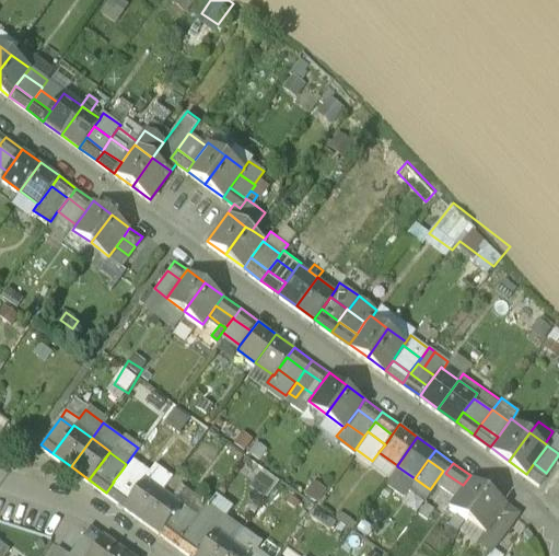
[(546,473),(534,463),(526,474),(539,483),(546,473)]
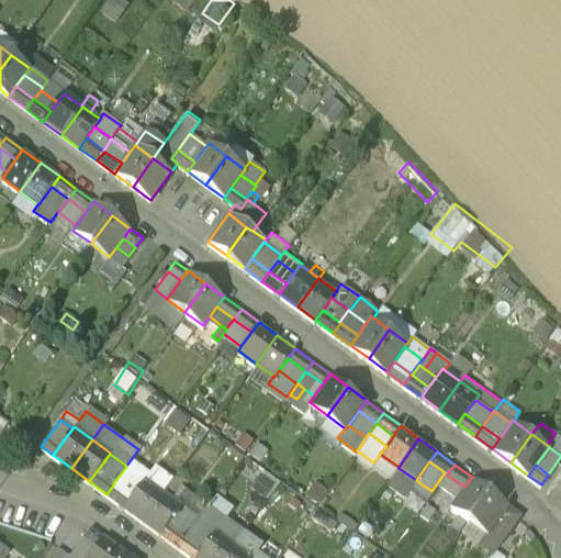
[(416,480),(399,468),(389,482),(406,494),(411,488),(426,499),(432,491),(416,480)]
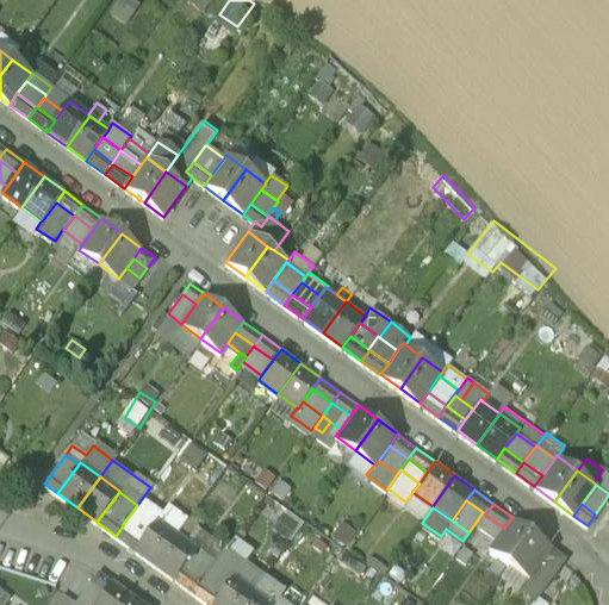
[(165,509),(157,518),(176,532),(184,523),(165,509)]
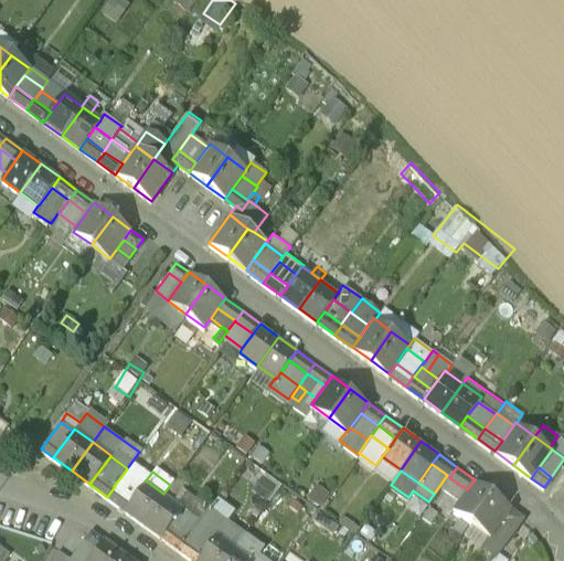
[(140,488),(123,475),(114,486),(115,486),(107,497),(125,509),(140,488)]
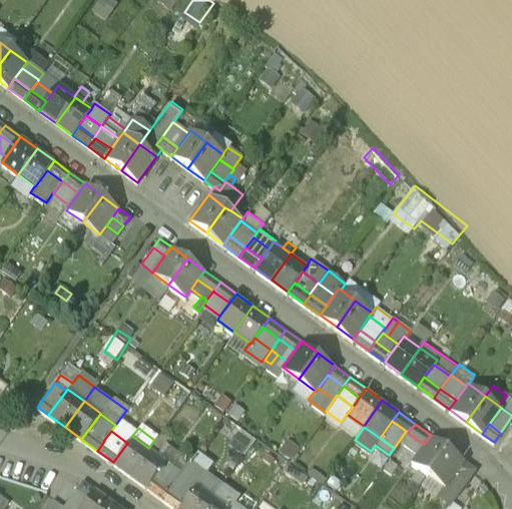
[(424,444),(409,434),(404,441),(419,452),(424,444)]
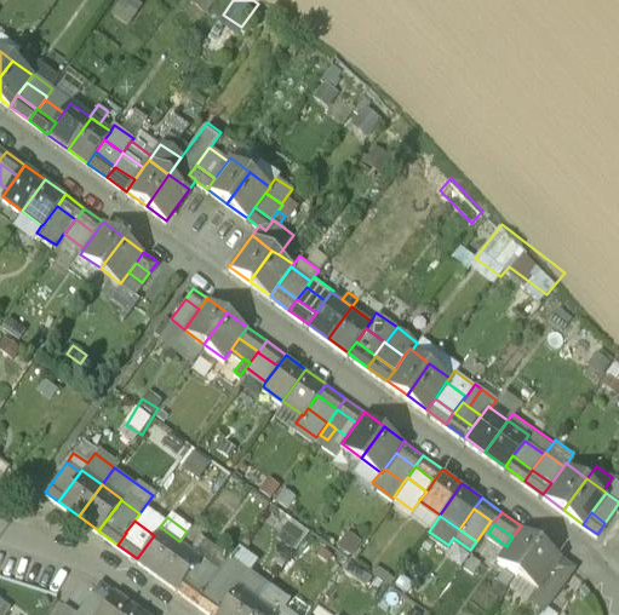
[(506,546),(498,557),(517,572),(540,540),(521,526),(513,536),(506,546)]
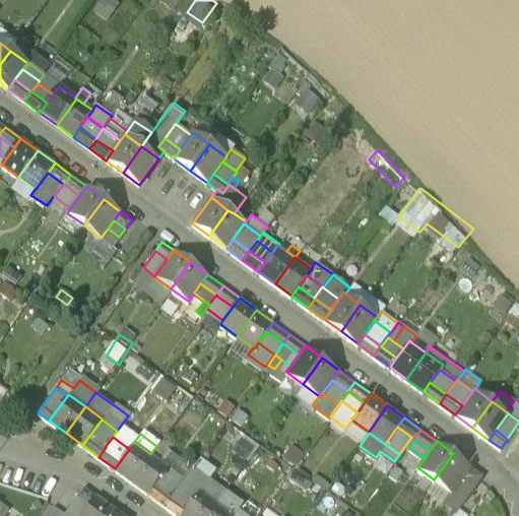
[(129,449),(115,468),(132,480),(150,454),(134,442),(129,449)]
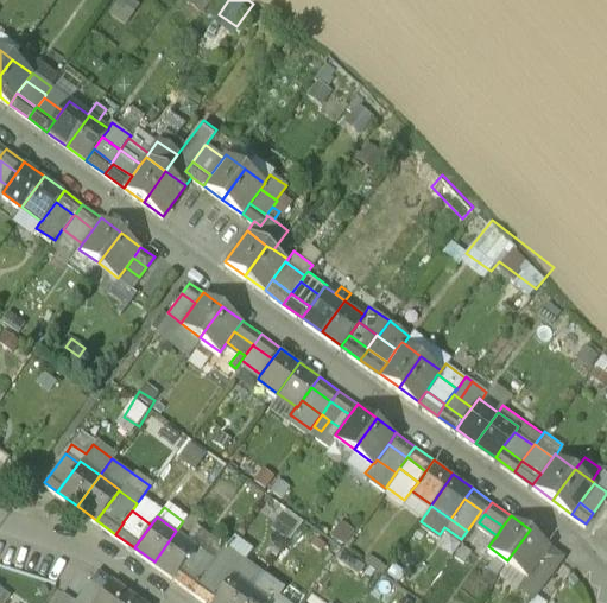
[(193,527),(184,521),(177,531),(187,538),(194,528),(193,527)]
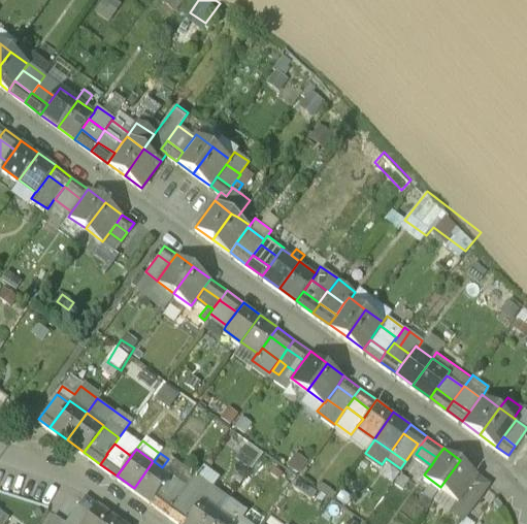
[(195,473),(170,455),(167,458),(168,459),(162,467),(170,473),(170,475),(186,486),(187,485),(195,473)]
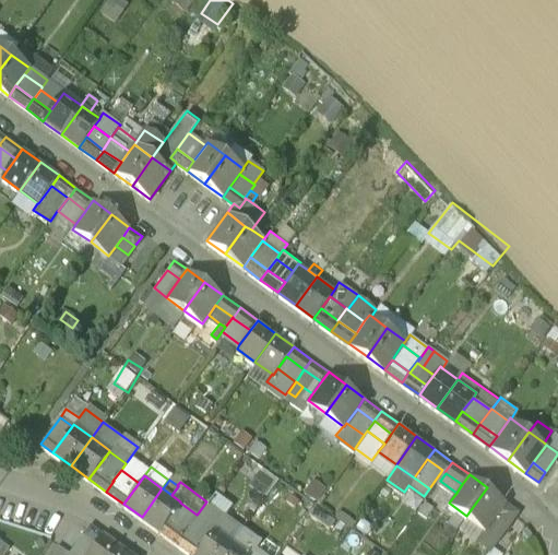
[(505,500),(487,487),(466,516),(484,529),(485,529),(498,510),(505,500)]
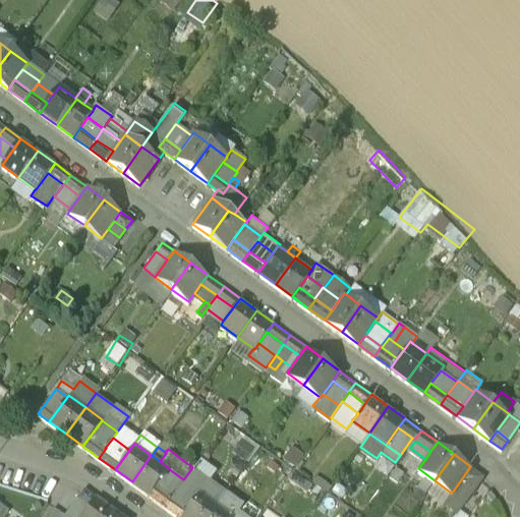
[(152,455),(151,455),(132,481),(149,494),(156,484),(168,468),(168,467),(160,461),(152,455)]
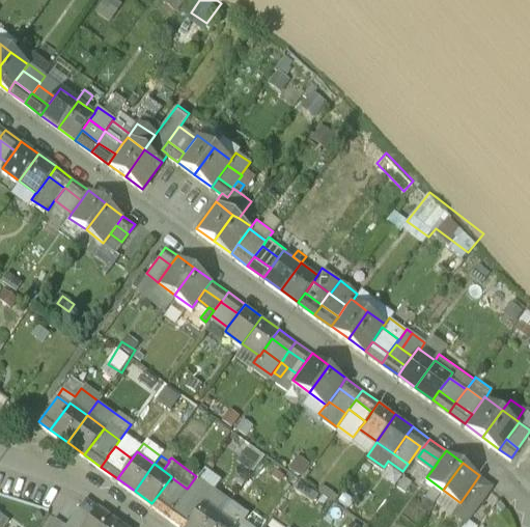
[(412,479),(403,474),(397,483),(406,489),(412,479)]
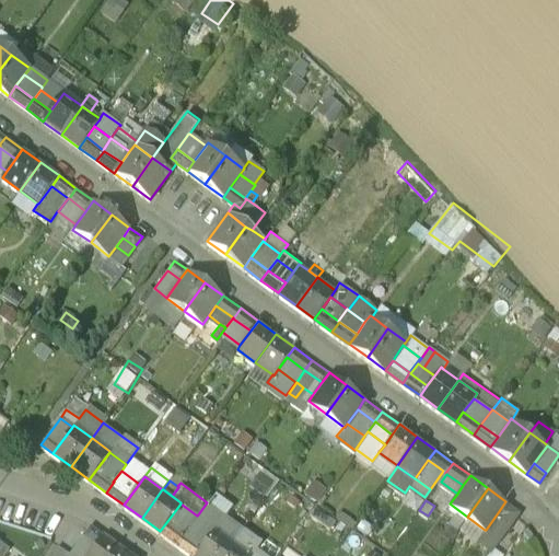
[(519,511),(505,501),(499,511),(511,521),(519,511)]
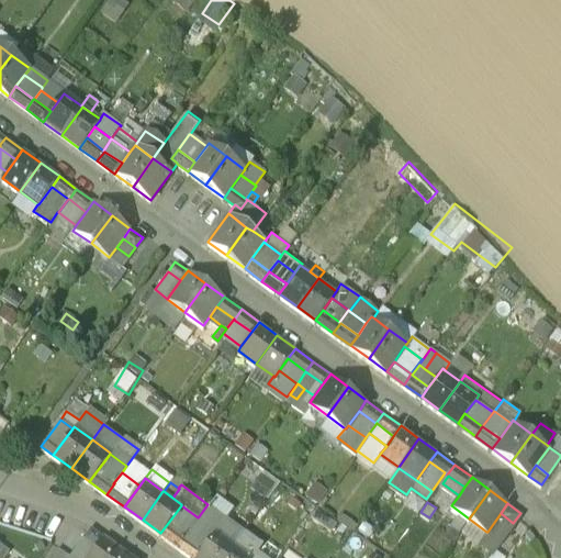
[(225,517),(208,504),(199,516),(216,528),(224,519),(225,517)]
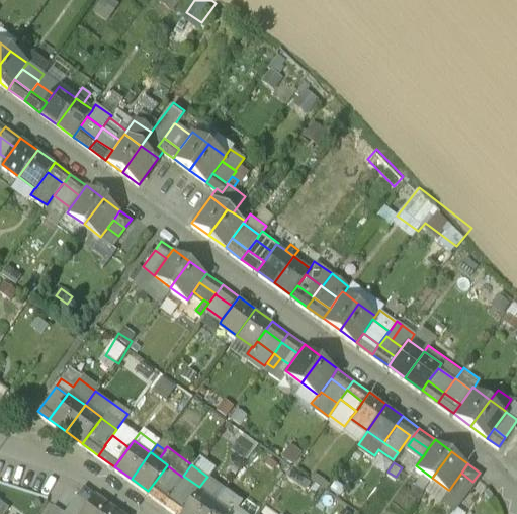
[(167,465),(155,482),(170,493),(182,477),(167,465)]
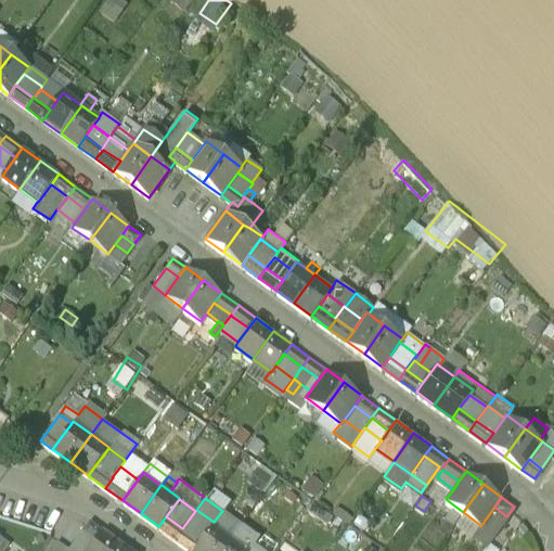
[(494,507),(481,525),(480,525),(474,534),(487,543),(506,516),(494,507)]
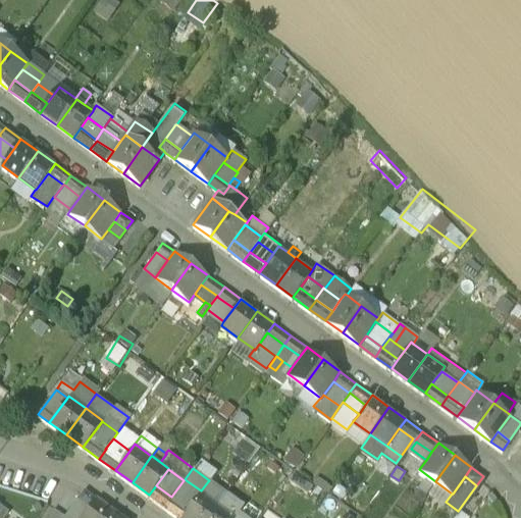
[(201,490),(185,479),(184,480),(171,497),(172,498),(188,509),(201,491),(201,490)]
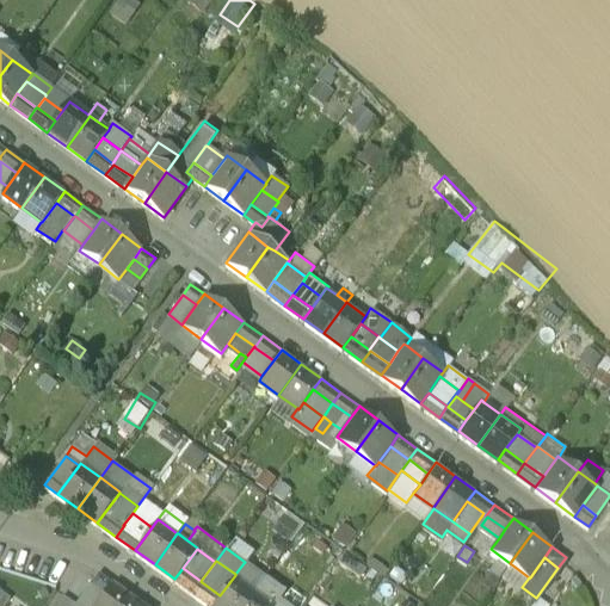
[(244,563),(235,574),(235,575),(254,589),(264,577),(244,563)]
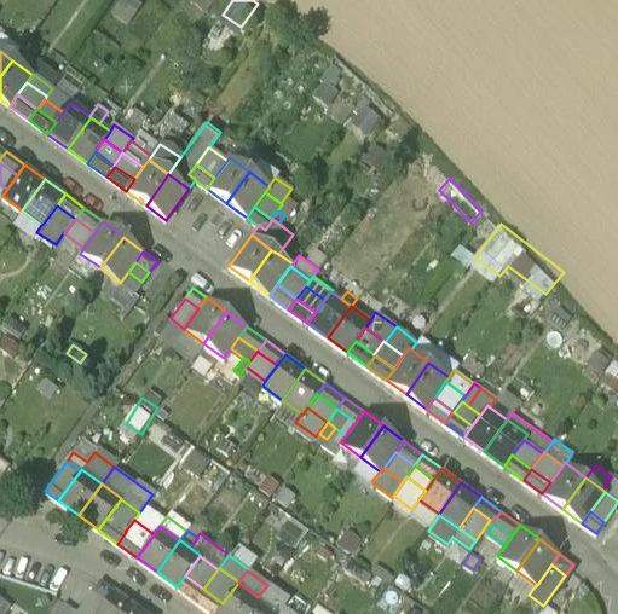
[(203,589),(185,575),(177,586),(196,601),(204,590),(203,589)]
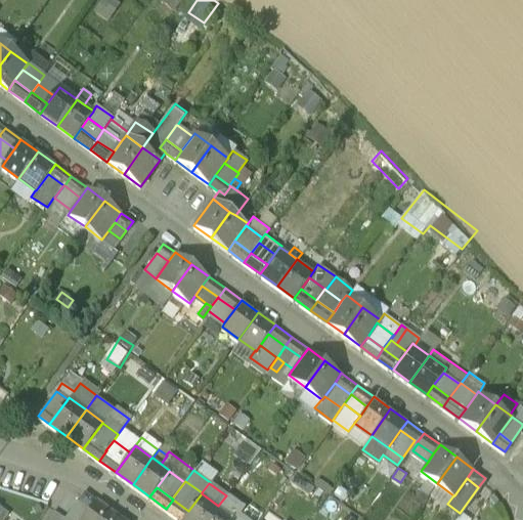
[(96,499),(85,490),(72,508),(84,516),(96,499)]
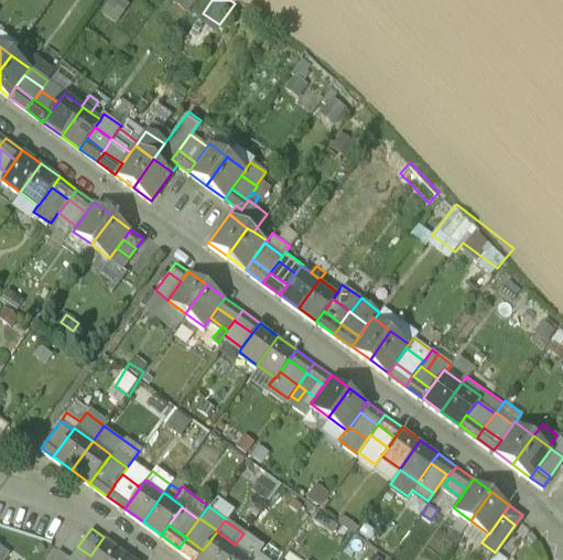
[(224,559),(235,545),(217,531),(203,550),(195,559),(224,559)]
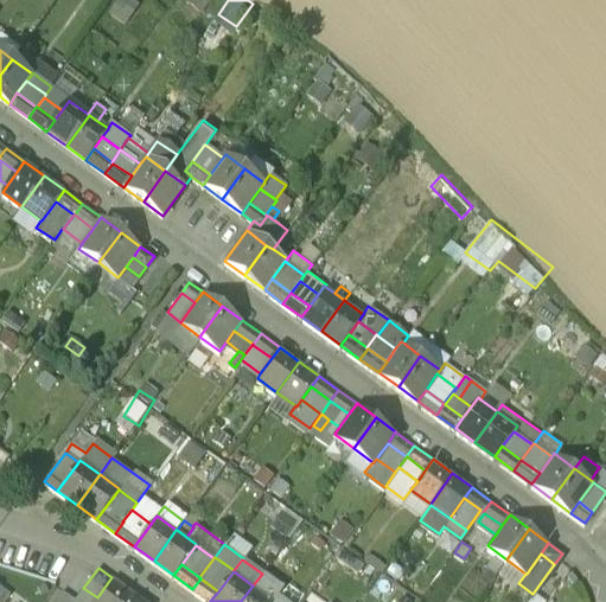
[(262,574),(253,586),(273,600),(279,590),(278,586),(262,574)]
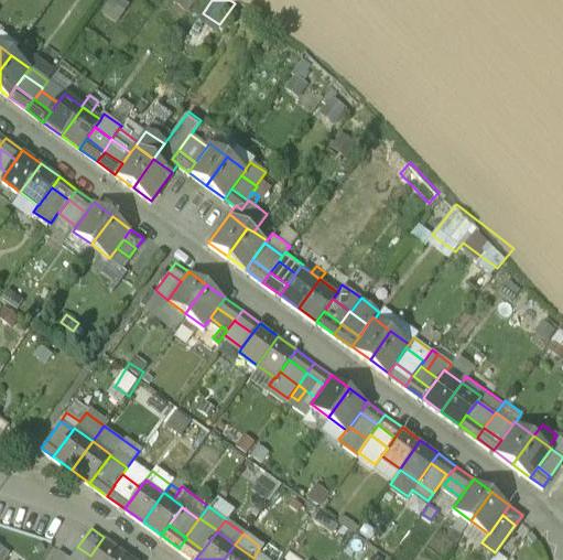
[(90,556),(86,559),(115,559),(122,550),(104,537),(90,556)]
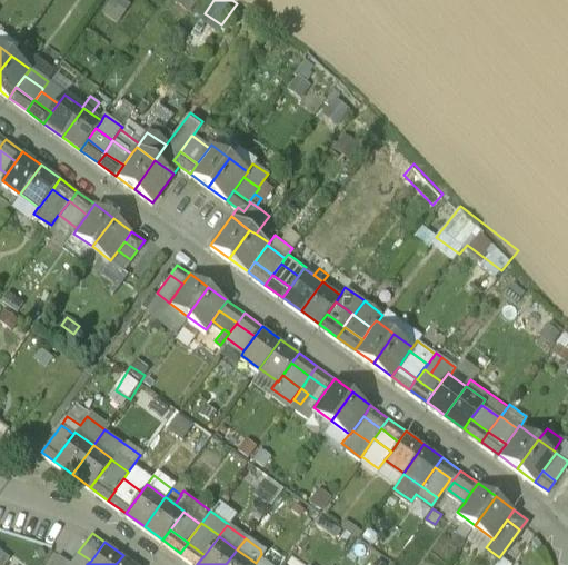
[(197,564),(205,555),(188,543),(180,553),(197,564)]
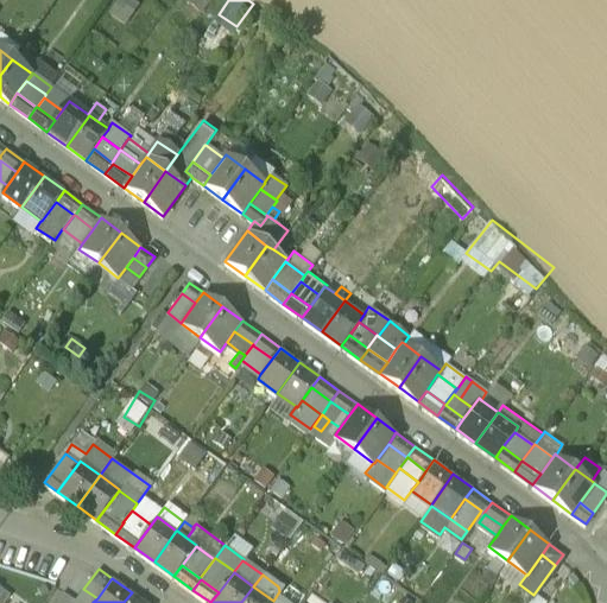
[(2,602),(11,594),(0,585),(0,602),(2,602)]
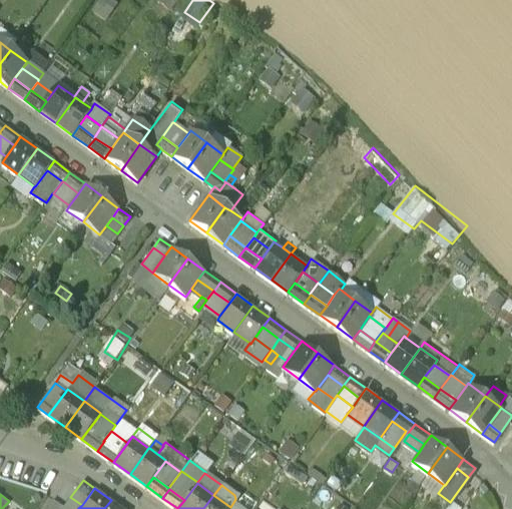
[(228,508),(230,507),(213,495),(203,508),(228,508)]
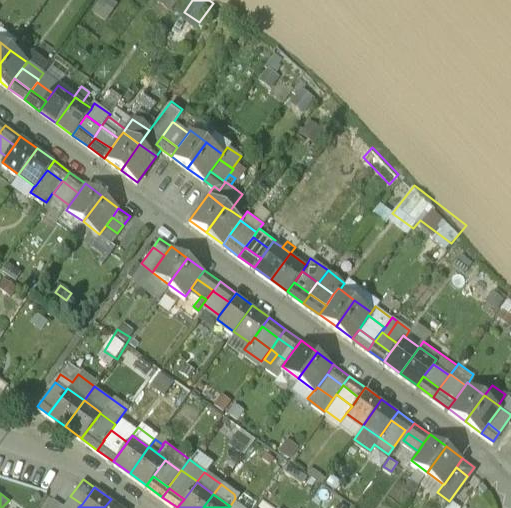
[(59,507),(63,503),(53,496),(44,507),(59,507)]
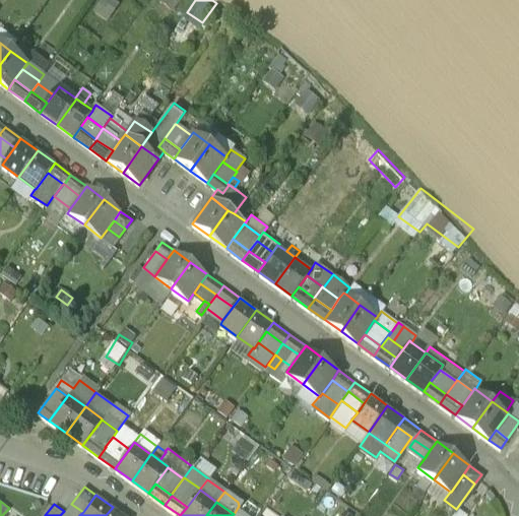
[(252,515),(239,506),(234,514),(232,515),(252,515)]
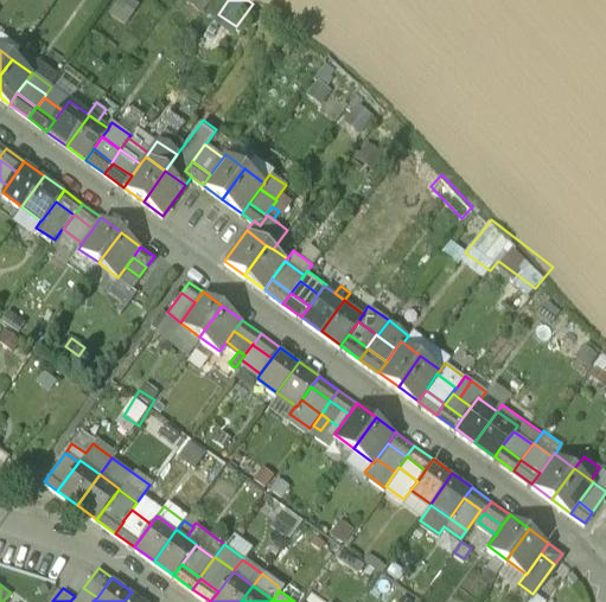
[(146,601),(132,591),(123,601),(146,601)]
